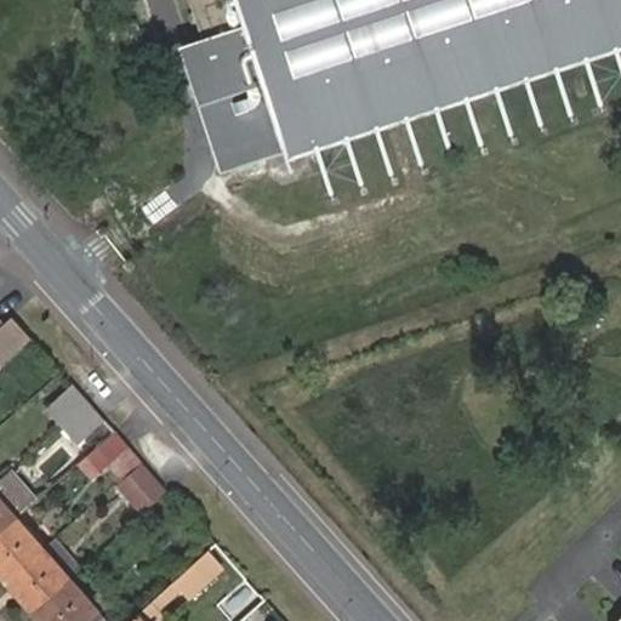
[(620,0),(187,0),(200,36),(178,44),(218,169),(281,148),(285,157),(295,153),(292,147),(303,143),(306,151),(620,46),(620,0)]
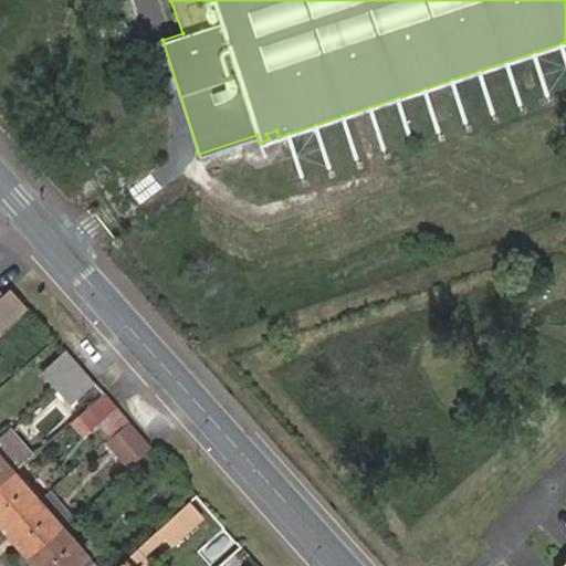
[(266,134),(269,139),(279,137),(276,130),(266,134)]
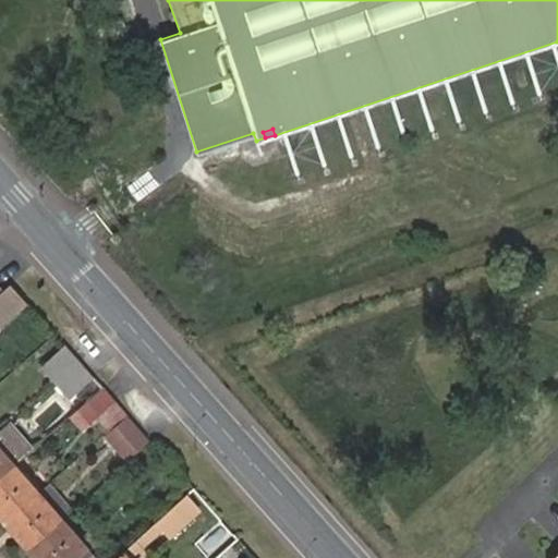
[(1,293),(0,293),(0,327),(25,306),(9,287),(1,293)]
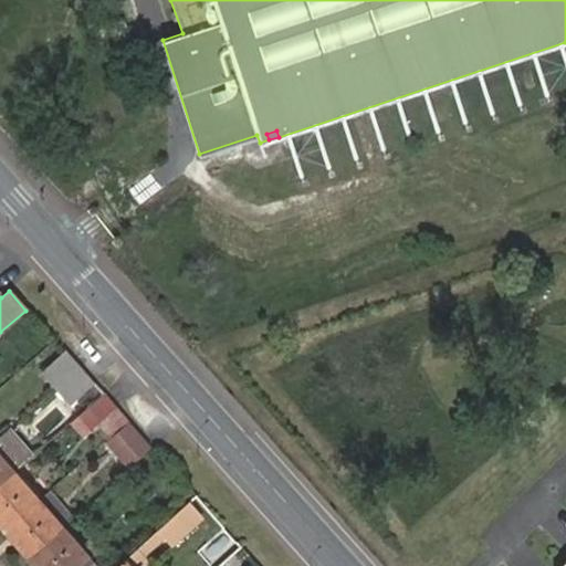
[(65,352),(41,376),(52,388),(77,365),(65,352)]
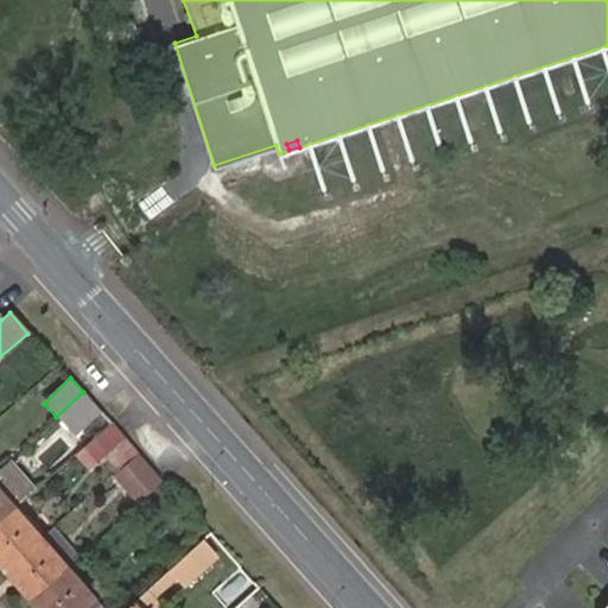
[(56,417),(55,419),(71,437),(75,435),(90,418),(100,410),(83,392),(56,417)]
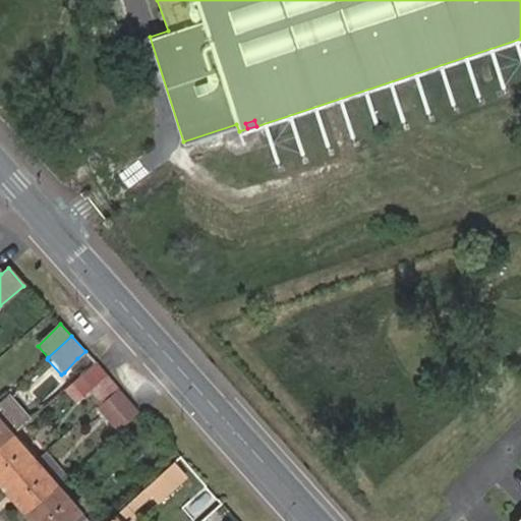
[(77,358),(64,372),(72,382),(88,368),(77,358)]
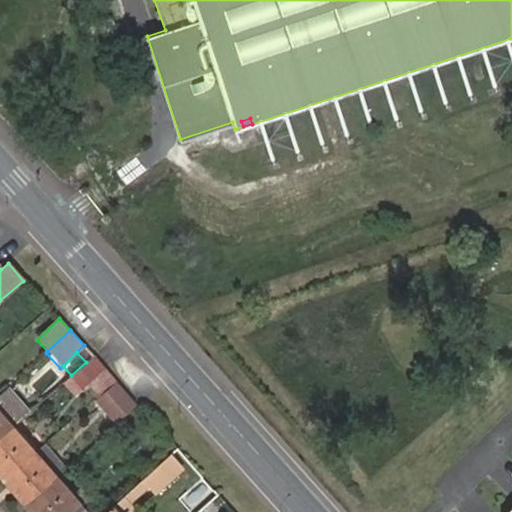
[(71,375),(68,378),(81,392),(91,383),(106,367),(94,354),(86,362),(71,375)]
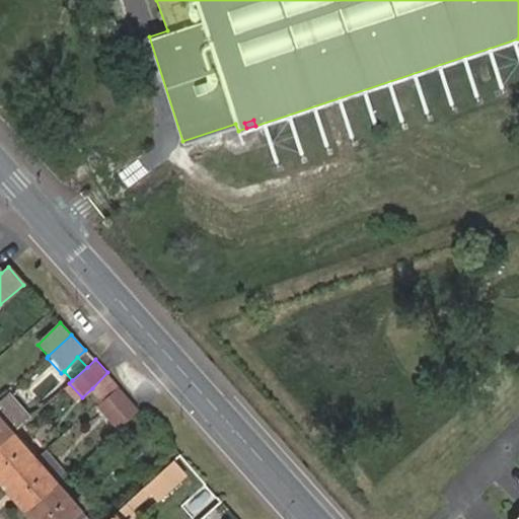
[(120,384),(107,372),(92,388),(103,399),(120,384)]
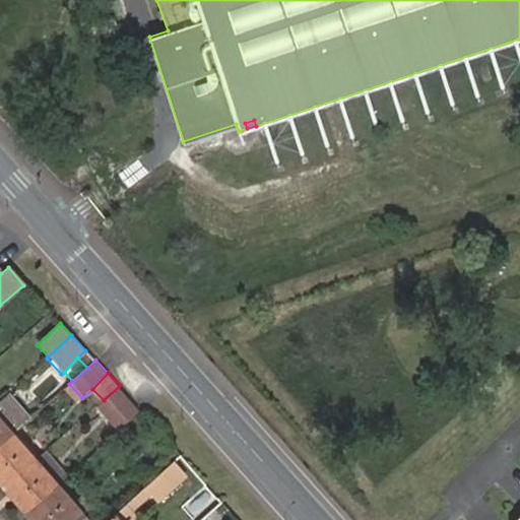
[(104,400),(91,410),(113,433),(132,415),(140,406),(120,385),(104,400)]
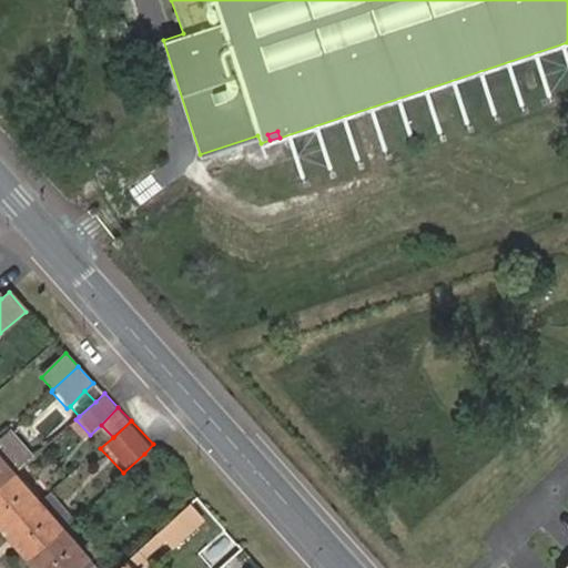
[(0,486),(13,475),(0,459),(0,486)]
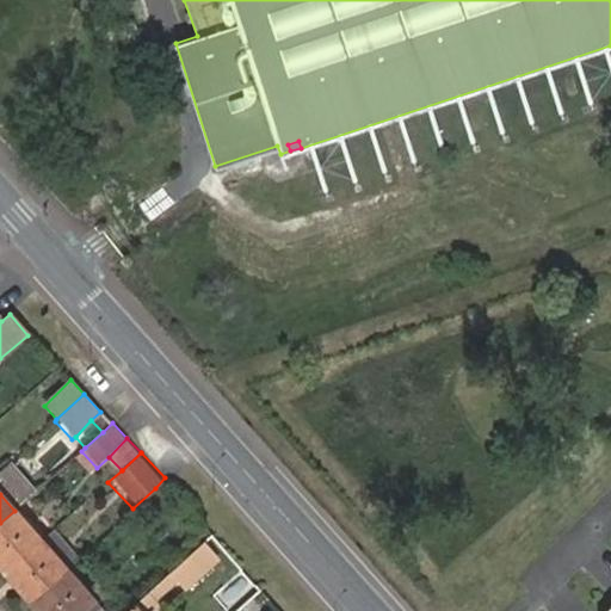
[(0,567),(5,573),(41,541),(14,511),(0,523),(0,567)]
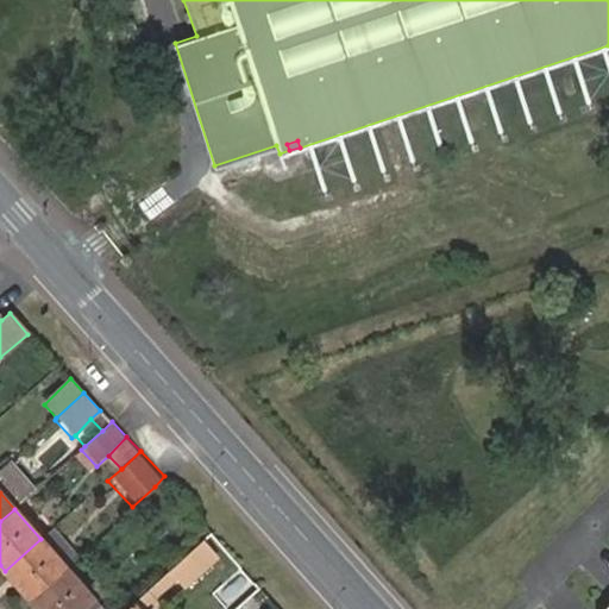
[(152,531),(140,518),(135,523),(145,537),(152,531)]
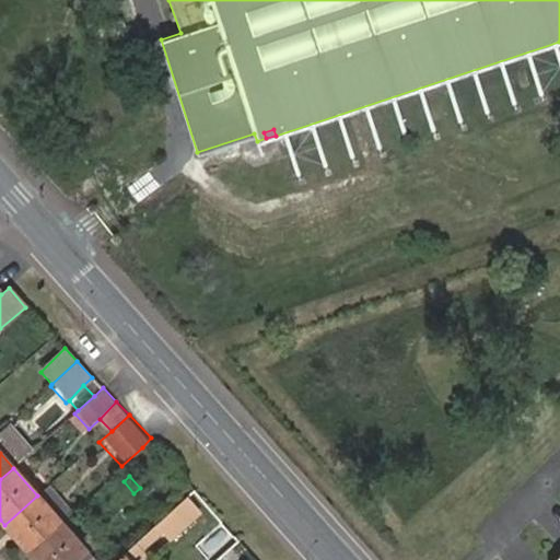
[(26,551),(60,521),(37,496),(4,525),(26,551)]
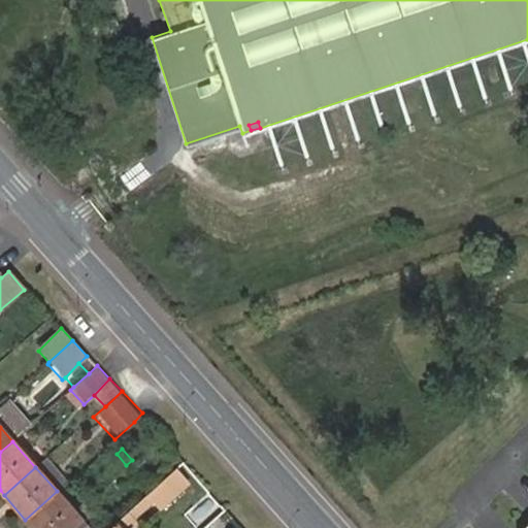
[(162,507),(190,484),(178,470),(151,495),(162,507)]
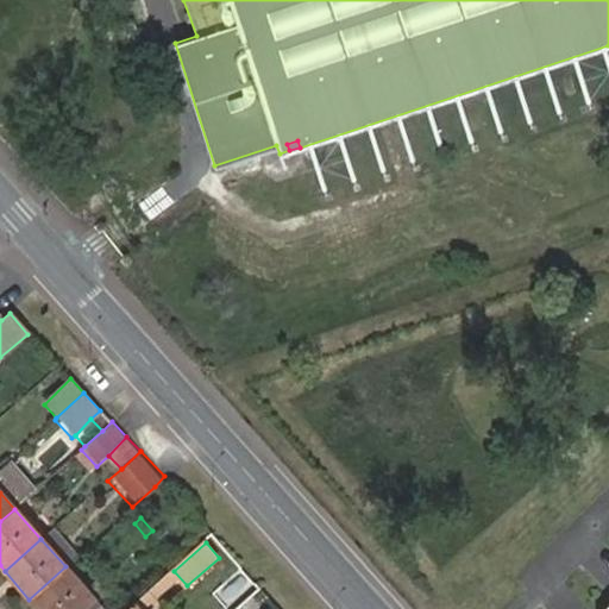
[(102,608),(66,566),(29,600),(37,608),(102,608)]
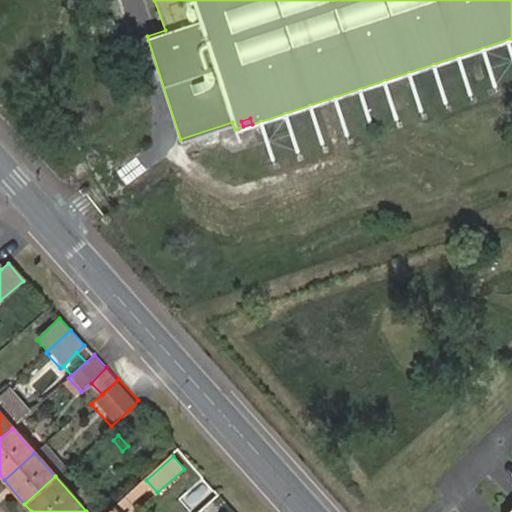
[(132,502),(127,496),(108,511),(123,511),(122,511),(132,502)]
